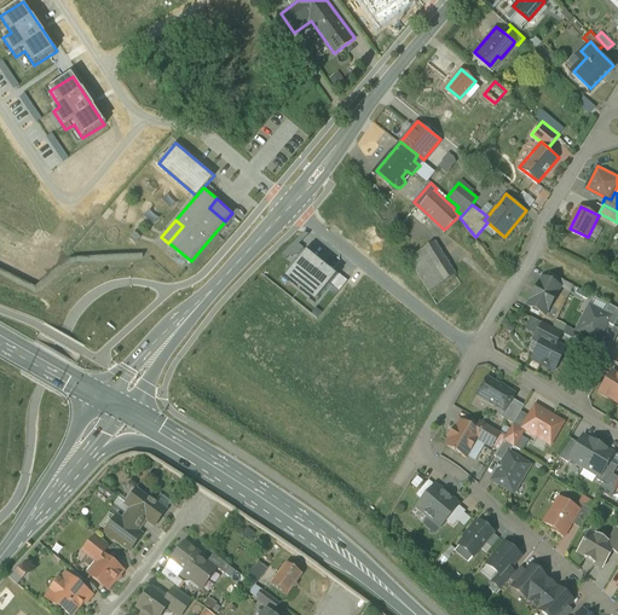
[(435,239),(410,256),(431,289),(456,272),(435,239)]
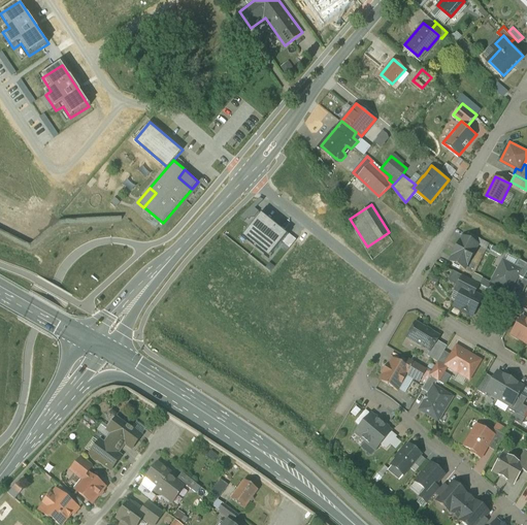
[(240,234),(267,257),(287,234),(260,211),(240,234)]
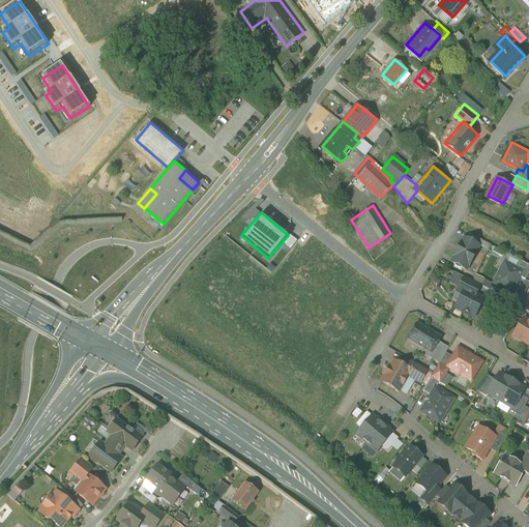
[(482,238),(471,232),(468,237),(479,243),(482,238)]
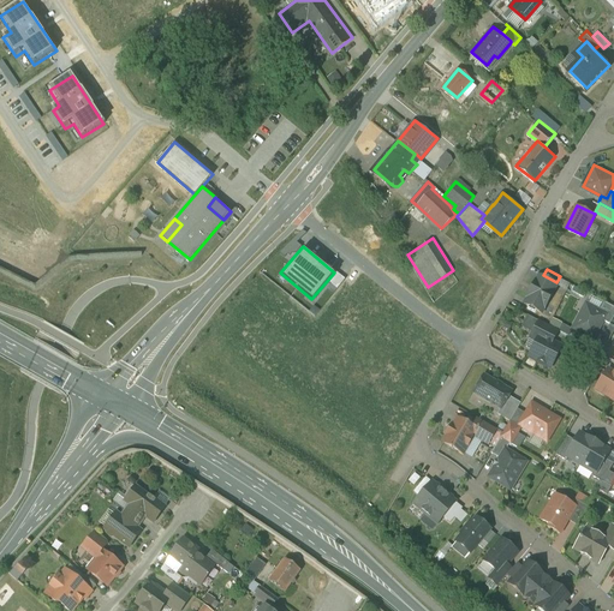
[(543,275),(540,274),(525,301),(543,311),(558,282),(556,282),(543,275)]
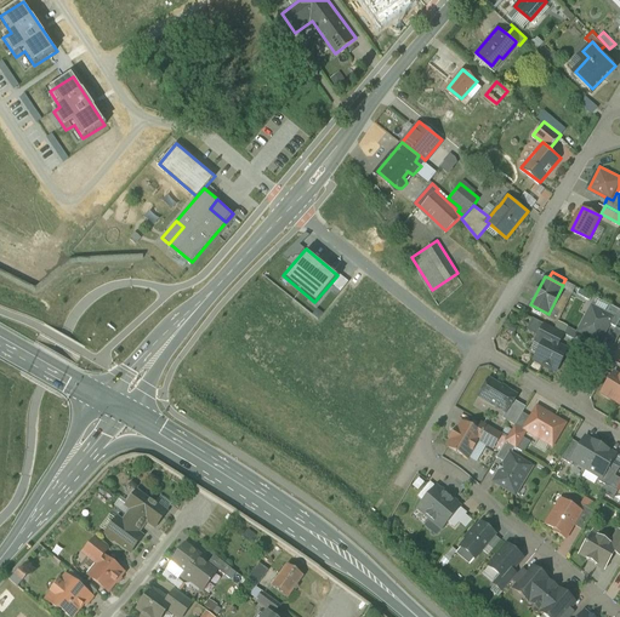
[(619,306),(612,302),(607,312),(614,315),(610,321),(616,325),(619,319),(619,306)]
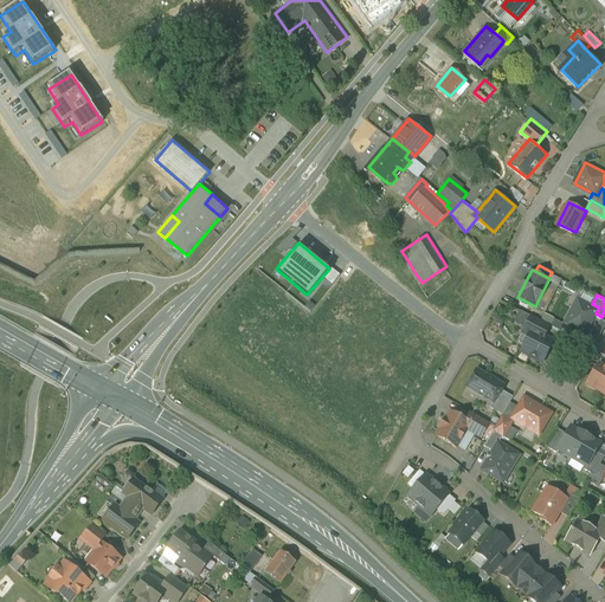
[(578,296),(565,322),(585,334),(596,314),(599,308),(592,304),(578,296)]
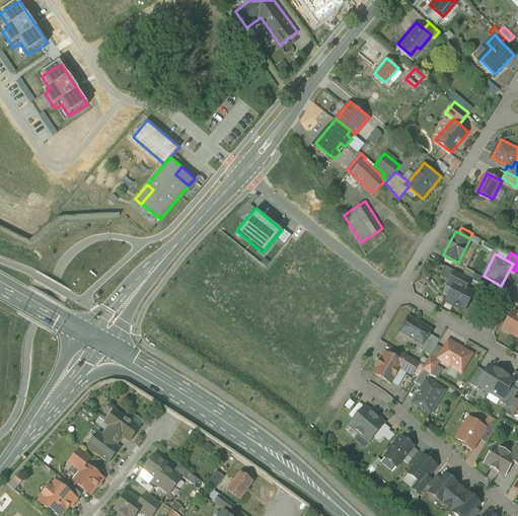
[(471,277),(455,269),(450,279),(456,282),(456,281),(467,287),(471,277)]
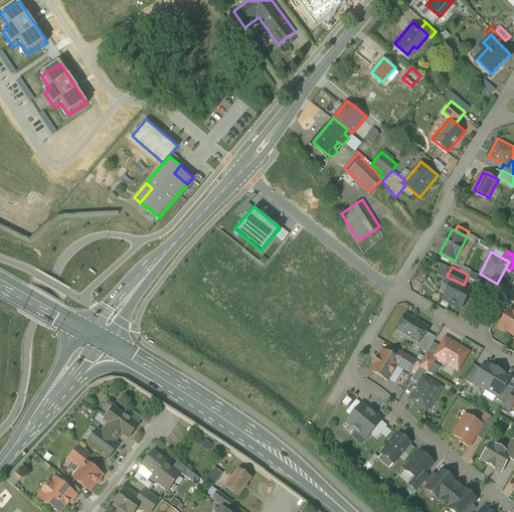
[(513,277),(509,275),(505,282),(510,285),(513,280),(513,277)]
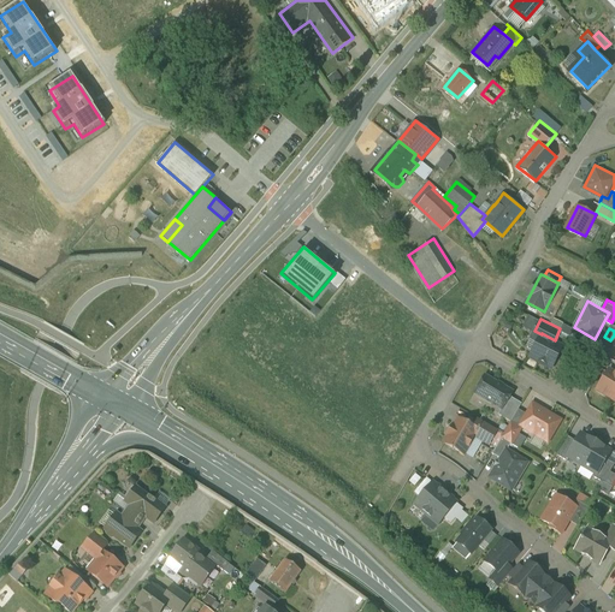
[(555,340),(542,333),(542,334),(531,355),(553,366),(563,345),(555,340)]
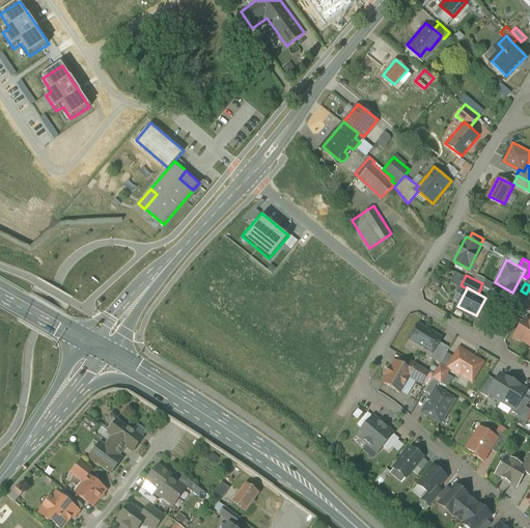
[(529,320),(526,317),(515,334),(529,342),(529,320)]
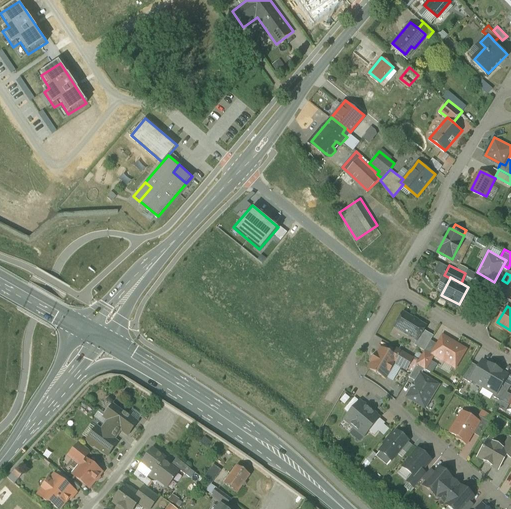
[(426,324),(404,311),(395,324),(417,338),(418,338),(424,327),(426,324)]
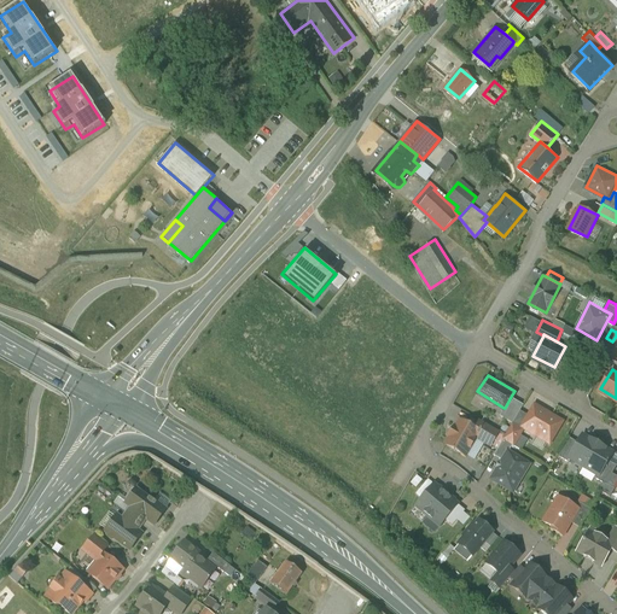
[(512,395),(505,408),(504,408),(501,413),(513,421),(524,403),(512,395)]
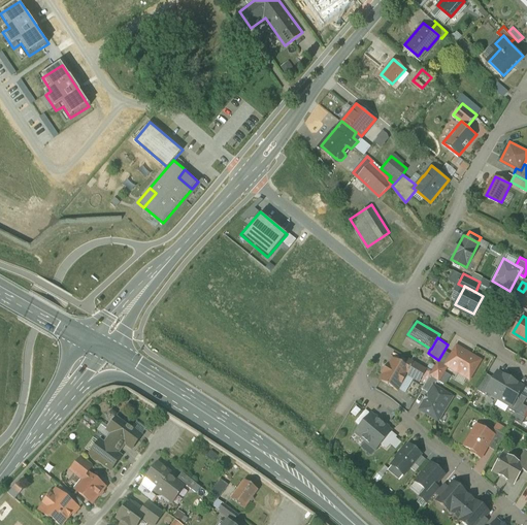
[(481,358),(458,345),(448,363),(470,376),(481,358)]
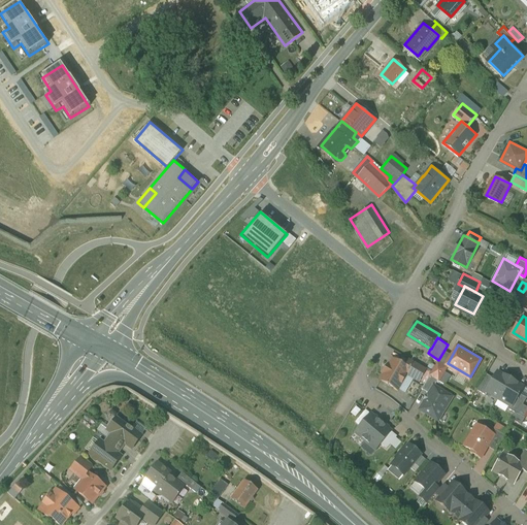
[(427,366),(410,357),(406,365),(409,367),(408,369),(407,371),(420,379),(427,366)]
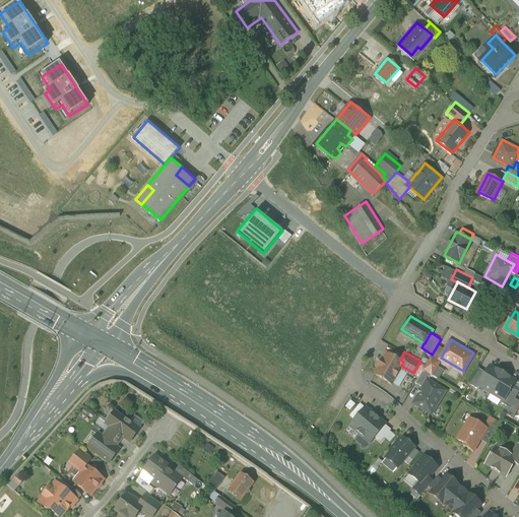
[(400,360),(387,352),(384,359),(383,358),(378,366),(379,366),(376,372),(392,382),(401,366),(402,364),(403,362),(400,360)]
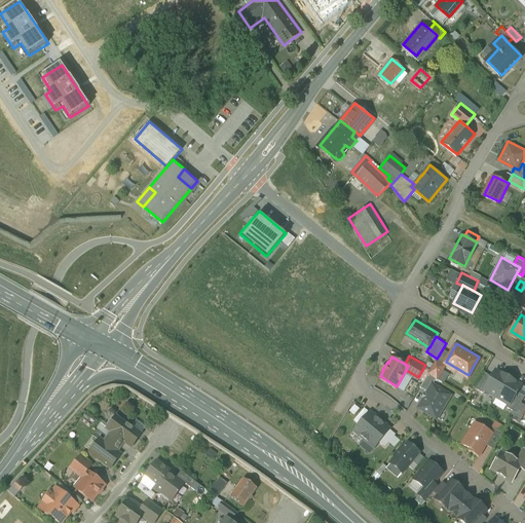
[(446,364),(437,359),(428,372),(438,377),(446,364)]
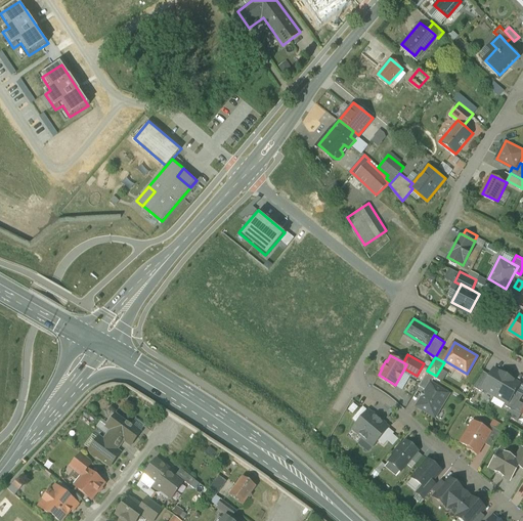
[(490,374),(483,386),(485,388),(495,394),(508,374),(504,372),(504,373),(494,367),(490,374)]
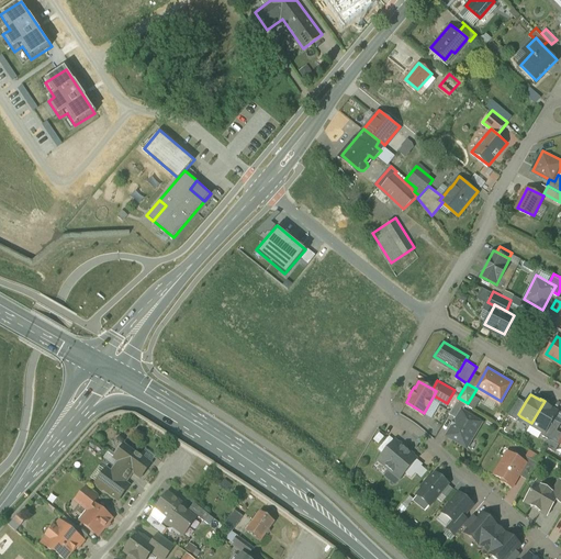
[(518,395),(508,413),(518,418),(520,416),(518,414),(526,401),(518,395)]
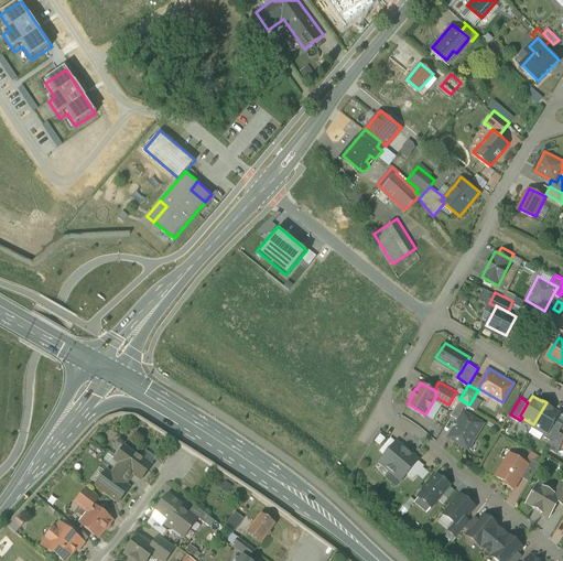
[(459,399),(452,413),(459,419),(464,411),(465,411),(468,405),(469,406),(469,405),(459,399)]
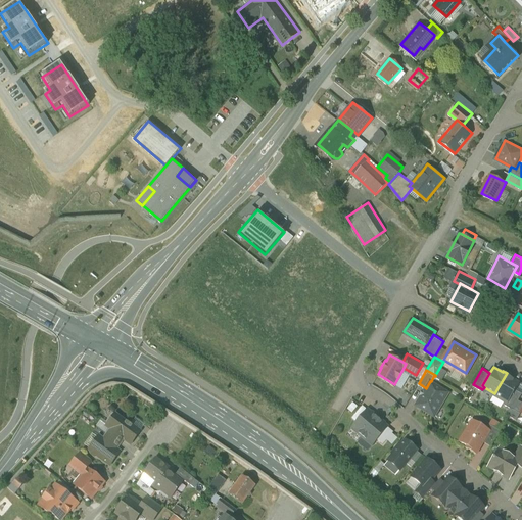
[(510,375),(507,373),(494,393),(506,399),(508,400),(515,387),(519,381),(510,376),(510,375)]
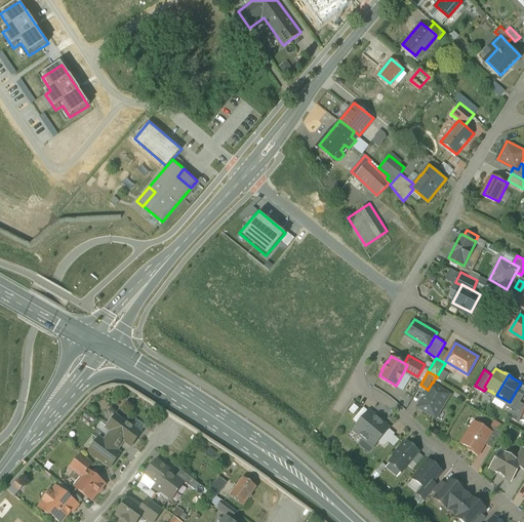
[(433,383),(432,383),(428,390),(418,405),(436,415),(450,393),(433,383)]
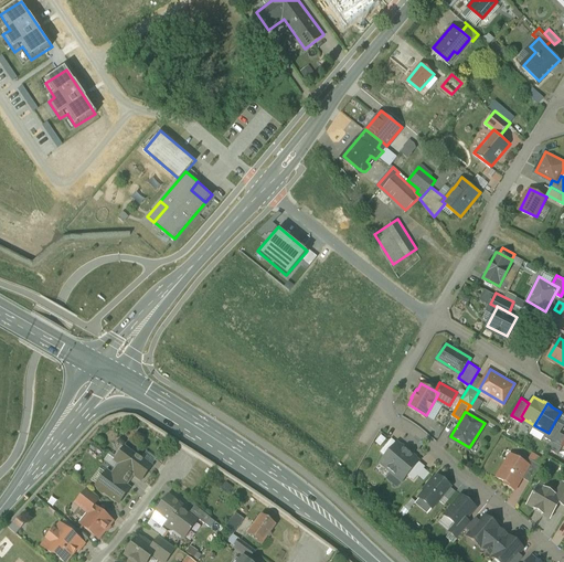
[(563,423),(556,419),(549,433),(546,432),(544,435),(554,441),(555,441),(561,431),(563,426),(563,423)]
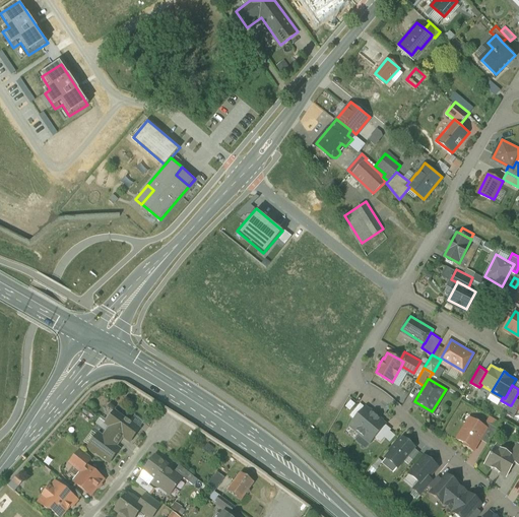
[(366,405),(350,424),(361,432),(376,413),(366,405)]
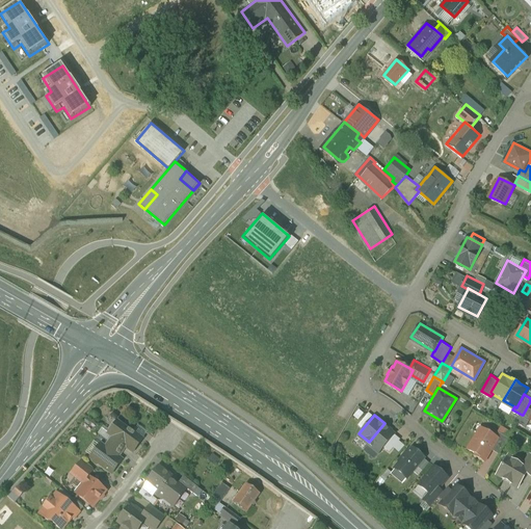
[(530,419),(523,415),(522,415),(519,421),(526,426),(530,419)]
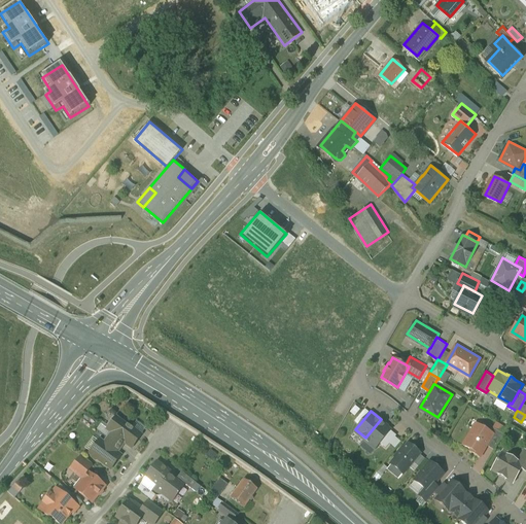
[(129,424),(117,416),(108,427),(113,430),(126,440),(133,445),(142,432),(129,423),(129,424)]
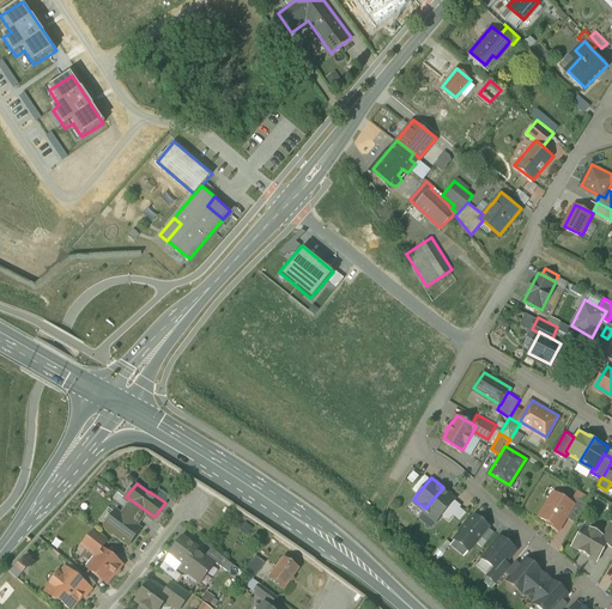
[(455,498),(443,487),(425,509),(437,519),(455,498)]
